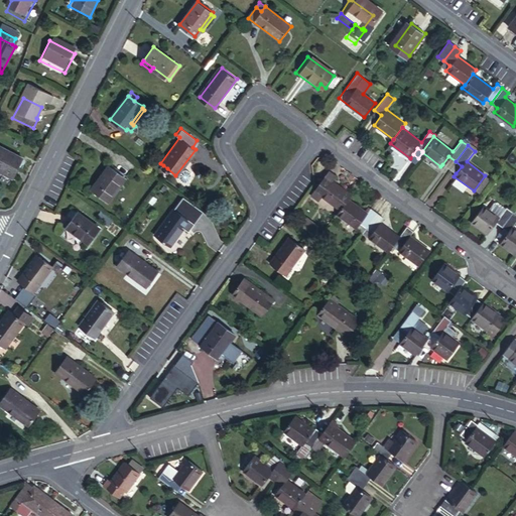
[(0,152),(0,177),(9,182),(20,163),(0,152)]
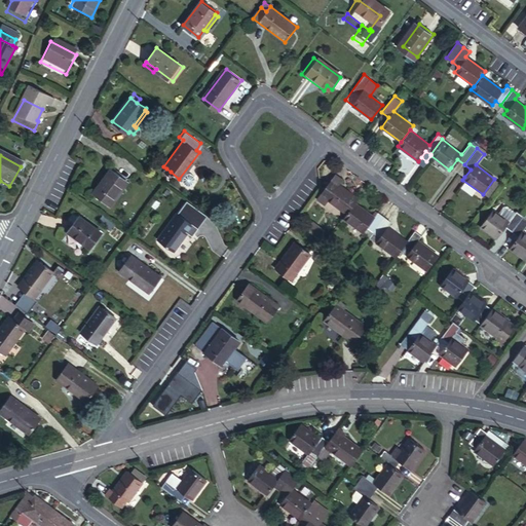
[(451,167),(458,173),(464,164),(457,159),(451,167)]
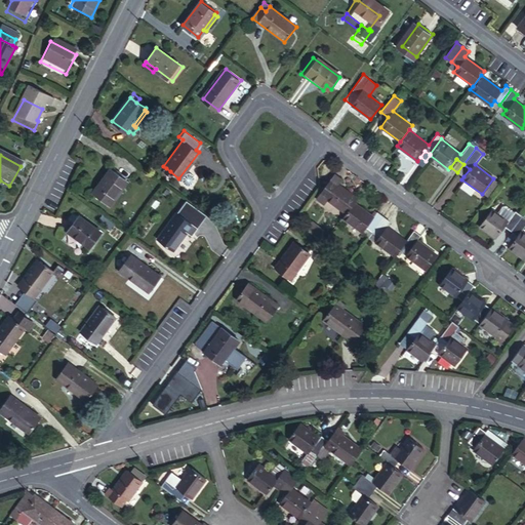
[(463,164),(457,172),(463,176),(470,169),(463,164)]
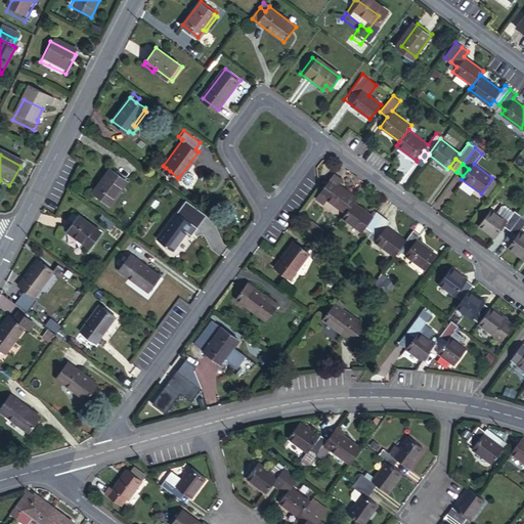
[(114,166),(97,188),(112,200),(129,177),(114,166)]
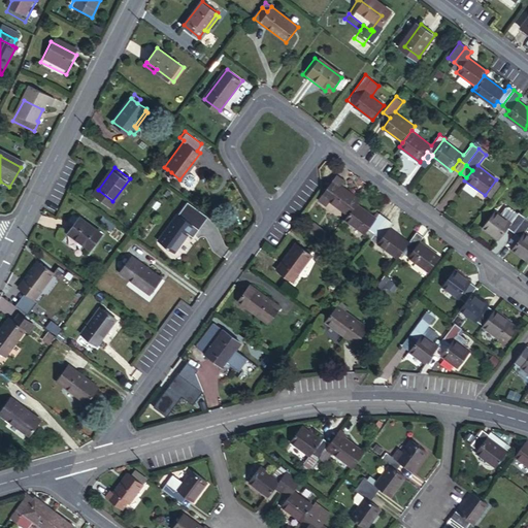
[(329,200),(348,213),(356,204),(360,199),(339,185),(343,179),(337,175),(318,200),(326,205),(329,200)]
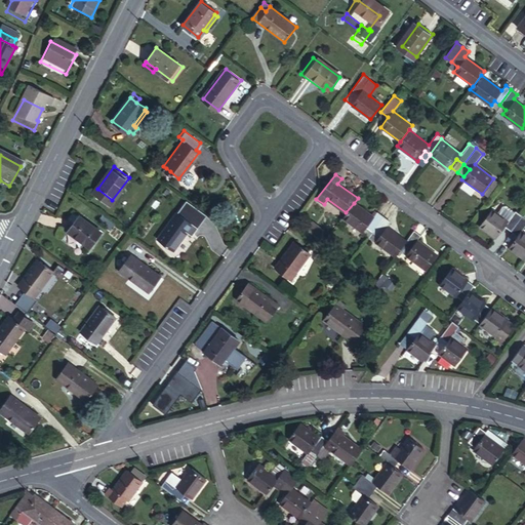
[(366,227),(372,232),(384,216),(377,211),(373,217),(370,215),(354,203),(346,212),(342,217),(362,232),(366,227)]
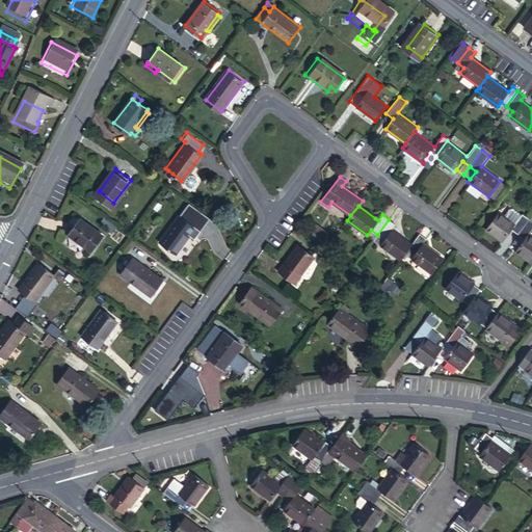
[(502,217),(512,224),(520,215),(511,209),(508,210),(502,217)]
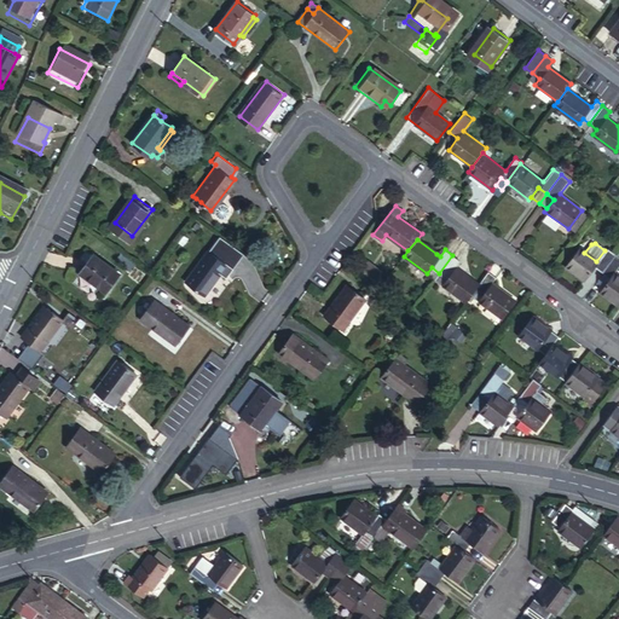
[(109,267),(82,248),(69,266),(70,267),(68,270),(91,287),(93,284),(96,284),(109,267)]
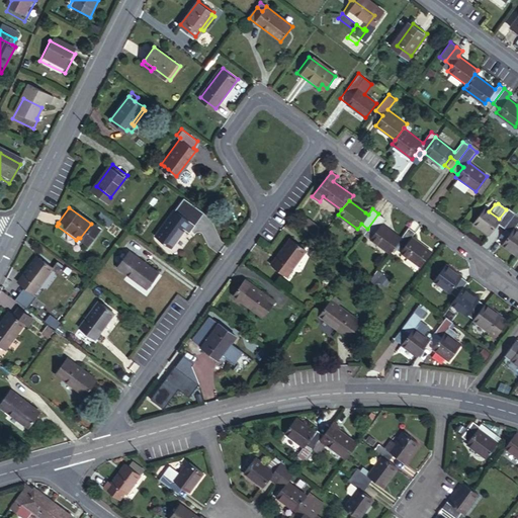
[(502,229),(513,213),(506,208),(506,209),(499,219),(489,211),(484,207),(471,224),(487,234),(495,224),(502,229)]
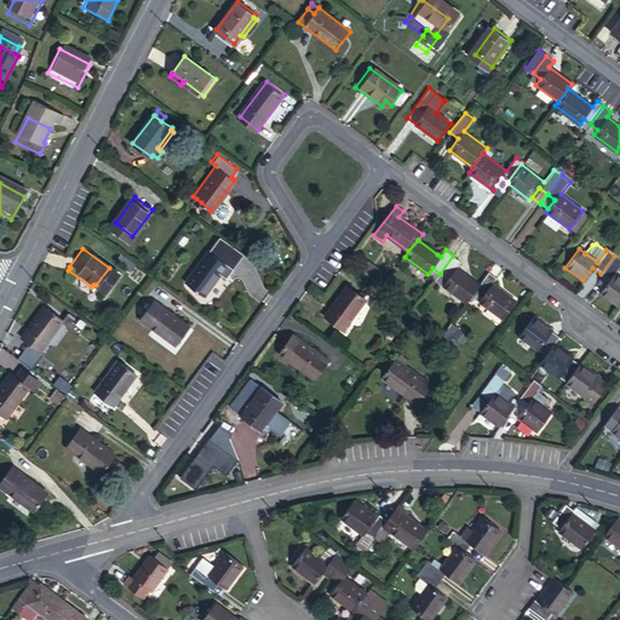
[(208,250),(185,281),(202,294),(227,263),(208,250)]
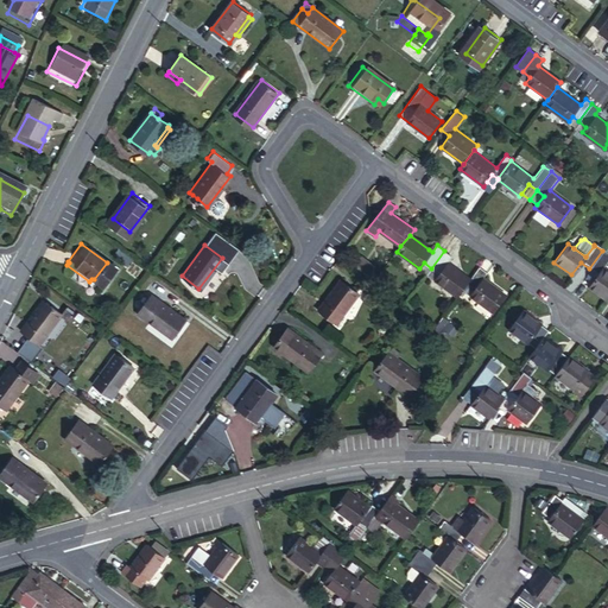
[(435,279),(457,296),(466,284),(470,279),(448,263),(453,257),(444,251),(431,268),(439,273),(435,279)]
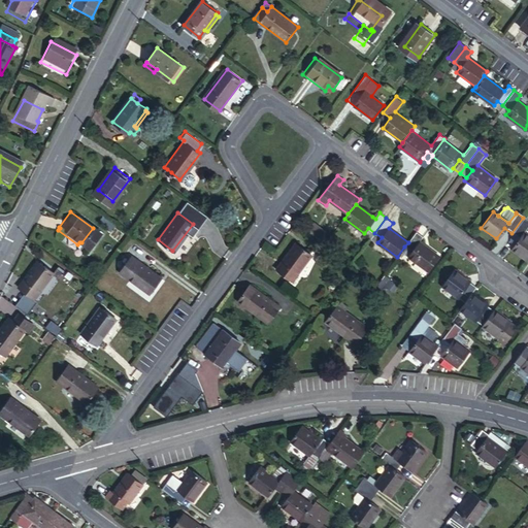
[(527,225),(527,221),(523,218),(512,233),(518,238),(508,250),(526,263),(527,260),(527,236),(522,233),(527,225)]
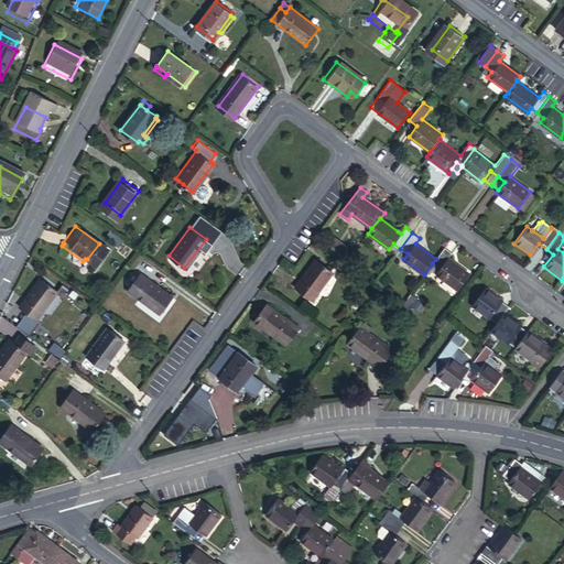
[(329,246),(337,251),(344,242),(335,237),(329,246)]
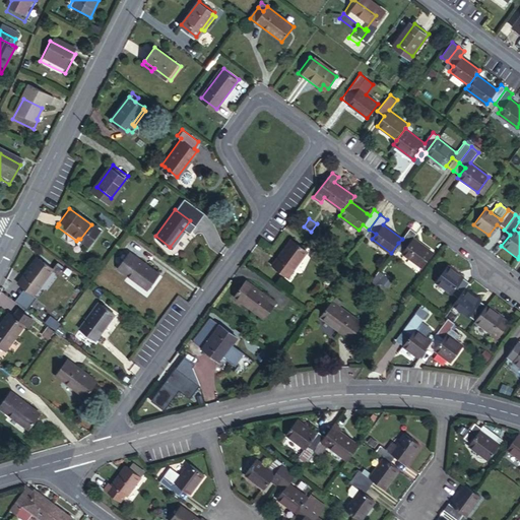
[(416,234),(409,229),(402,239),(398,243),(405,248),(401,253),(421,268),(433,253),(412,239),(416,234)]
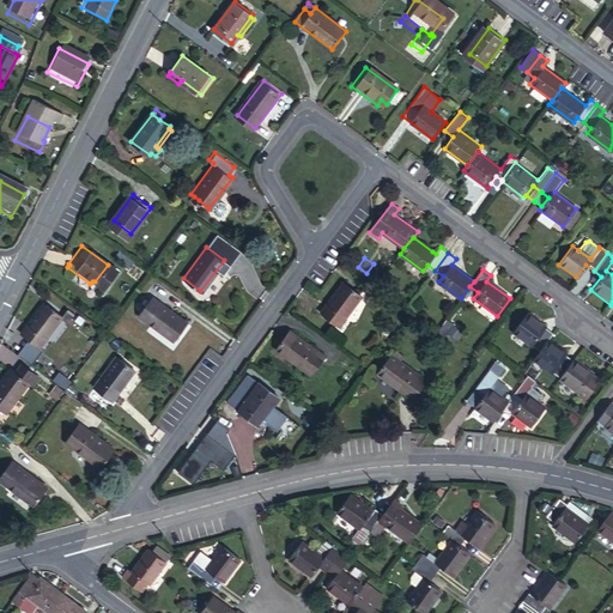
[(341,279),(319,311),(338,325),(362,293),(341,279)]
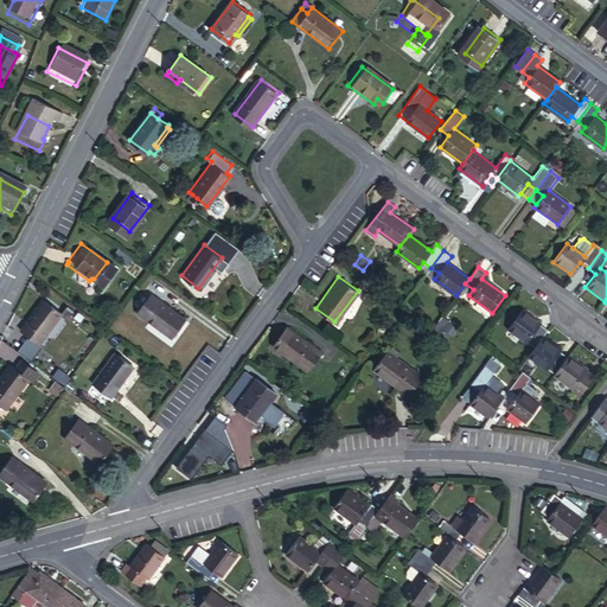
[(149,292),(135,311),(171,336),(184,318),(149,292)]
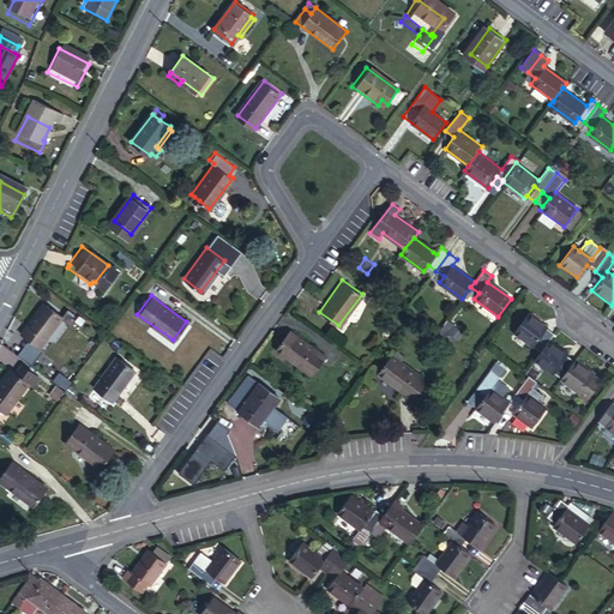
[(47,311),(28,337),(44,349),(64,324),(47,311)]
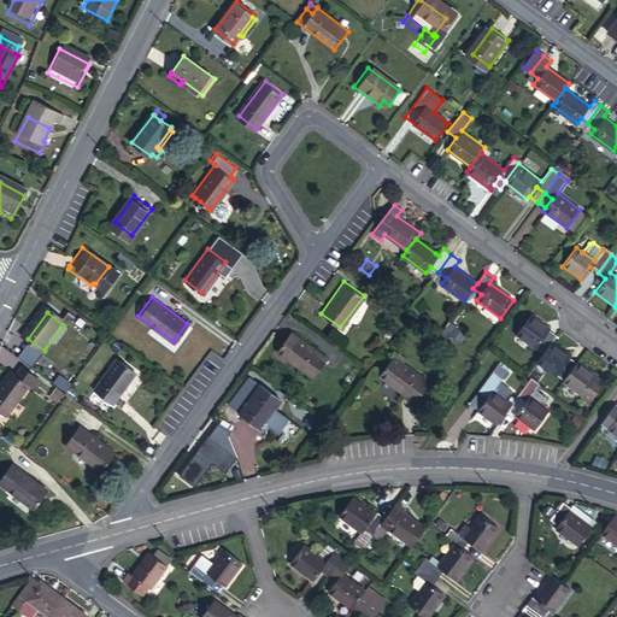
[(548,344),(553,336),(546,330),(546,329),(528,316),(512,336),(532,350),(533,347),(541,353),(548,344)]
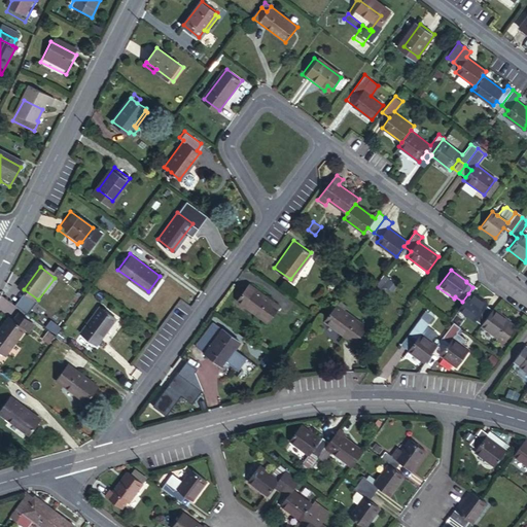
[(247,284),(237,299),(267,321),(278,307),(247,284)]
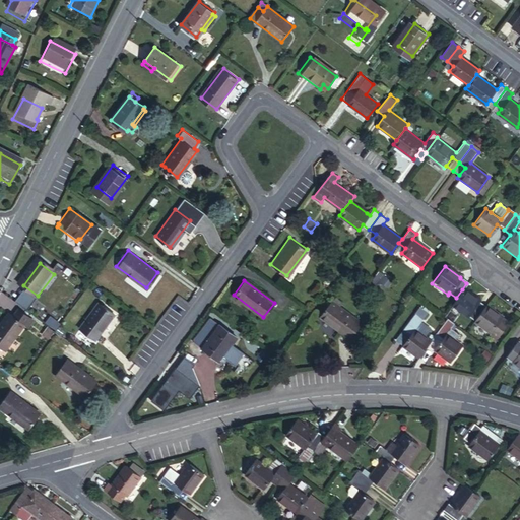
[(473,321),(483,306),(477,302),(478,300),(462,289),(456,298),(451,305),(466,317),(467,316),(473,321)]
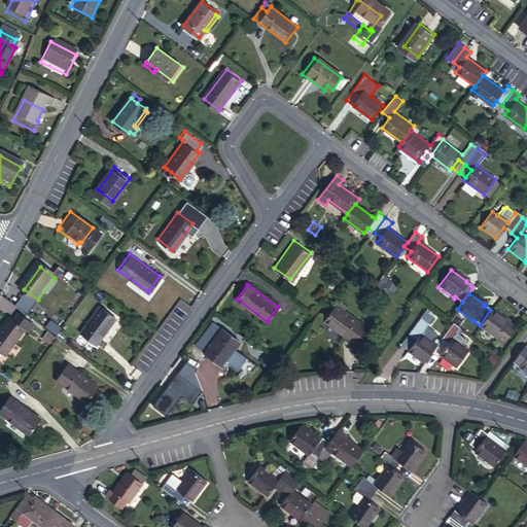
[(336,304),(322,320),(352,343),(364,327),(343,309),(345,306),(340,301),(337,305),(336,304)]
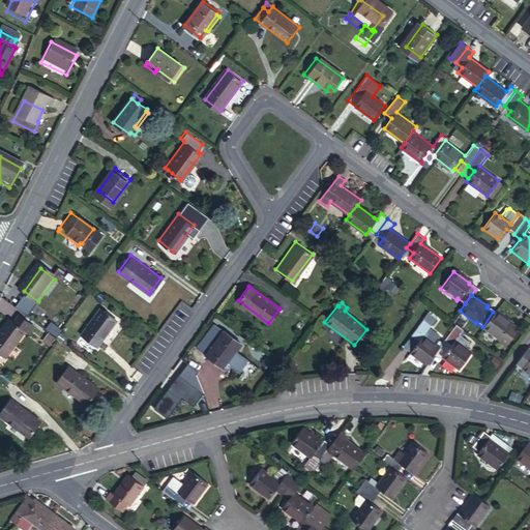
[(509,322),(494,311),(493,312),(482,327),(481,327),(498,339),(498,337),(505,343),(516,328),(508,323),(509,322)]
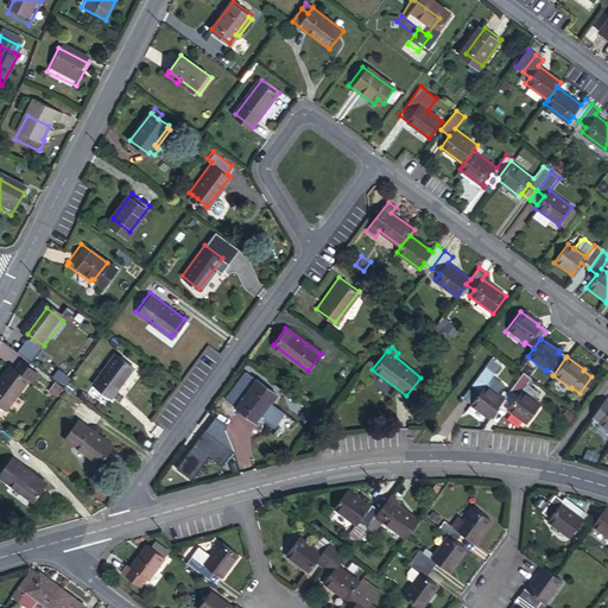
[(10,366),(23,375),(29,367),(16,358),(10,366)]
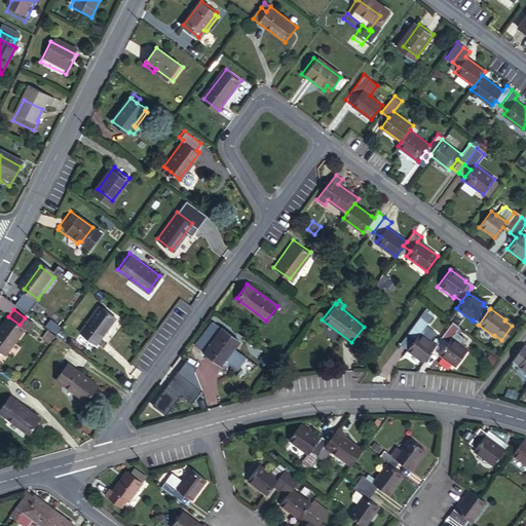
[(275,309),(267,321),(272,325),(282,314),(275,309)]
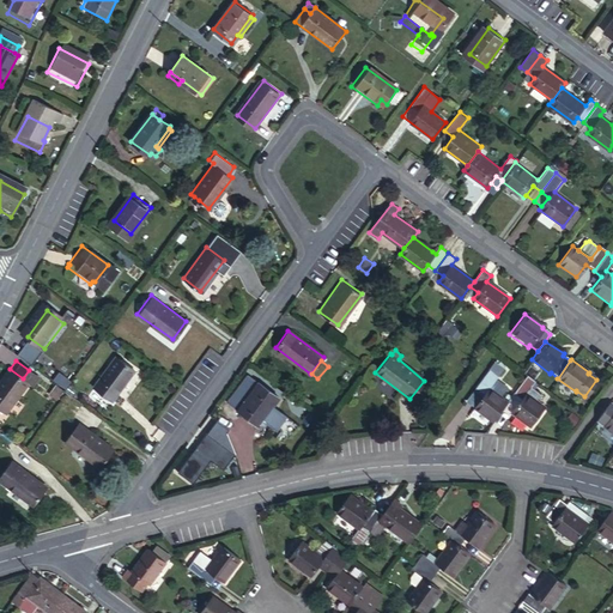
[(127,363),(104,393),(122,407),(145,376),(127,363)]
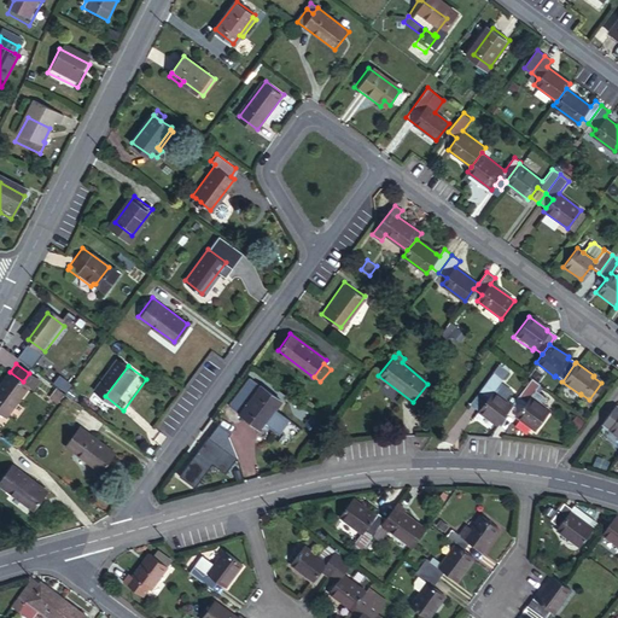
[(0,375),(0,406),(3,408),(23,382),(5,368),(0,375)]
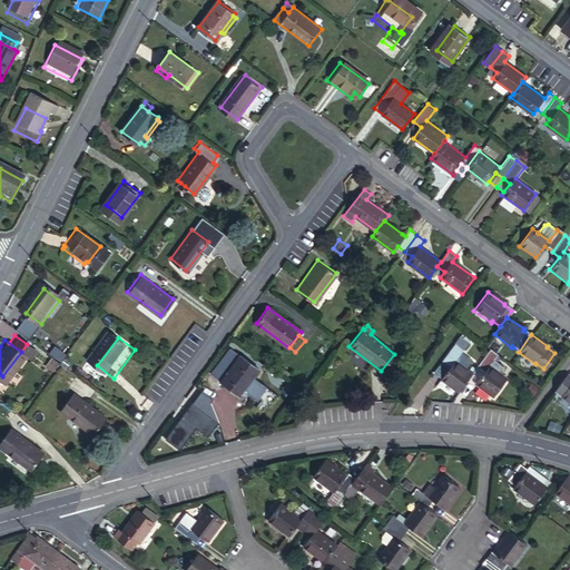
[(209,373),(237,394),(241,389),(243,391),(241,393),(244,395),(246,392),(253,396),(256,396),(264,385),(251,375),(256,367),(229,346),(209,373)]
